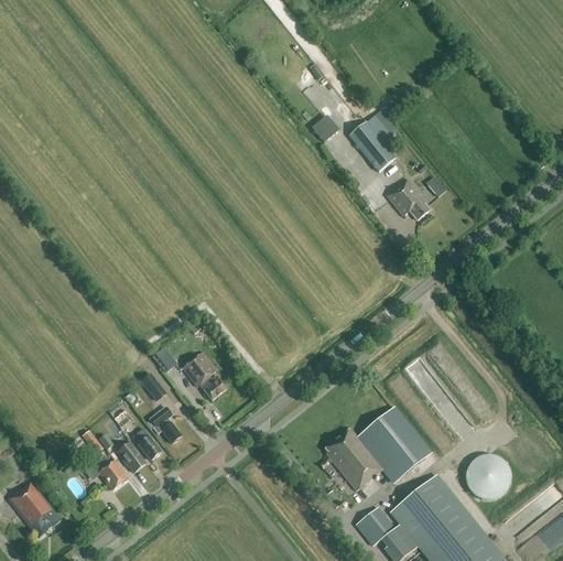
[(314,64),(310,67),(317,77),(322,74),(314,64)]
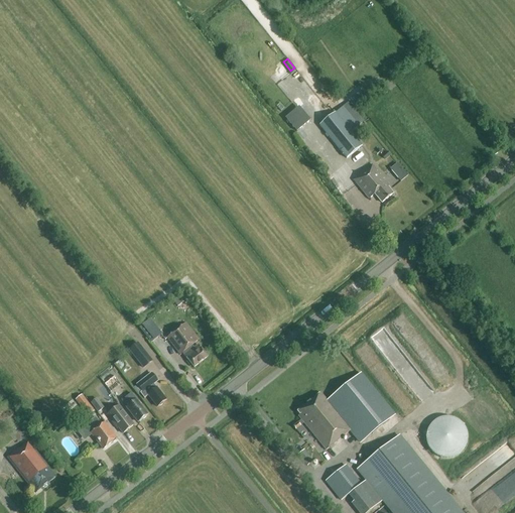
[(299,129),(313,117),(300,103),(287,115),(299,129)]
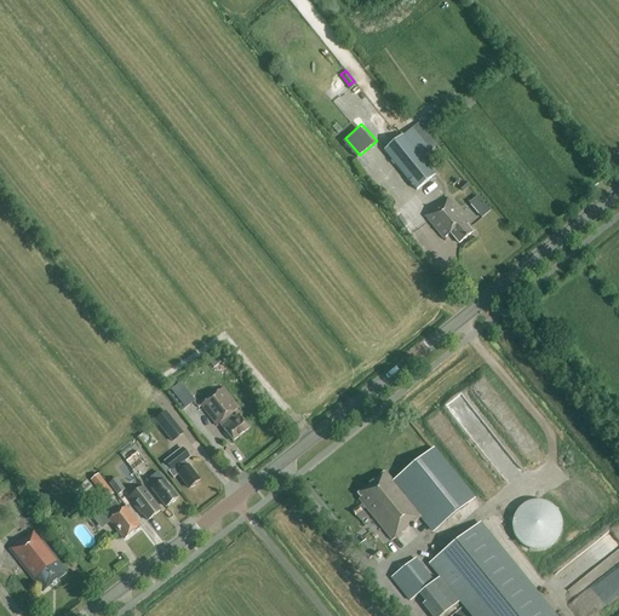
[(416,188),(434,172),(420,155),(430,148),(411,125),(383,148),(416,188)]
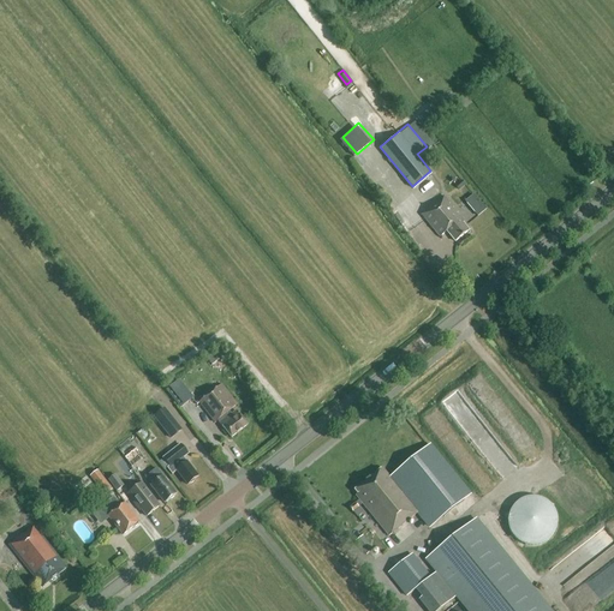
[(431,145),(427,149),(435,160),(440,156),(431,145)]
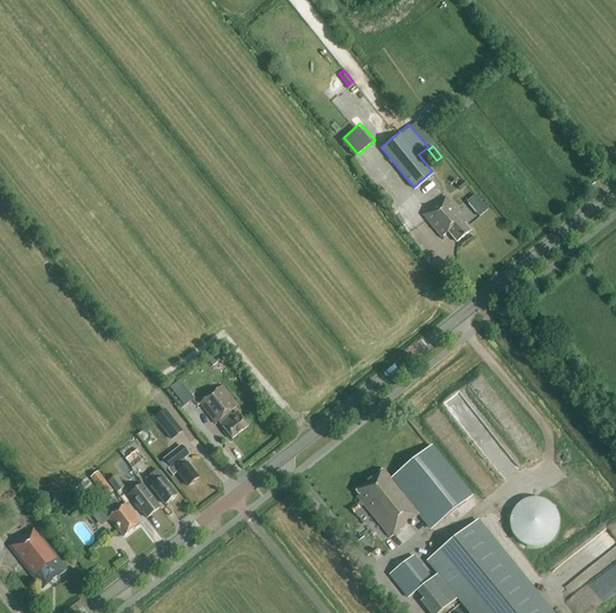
[(462,177),(457,183),(461,187),(467,182),(462,177)]
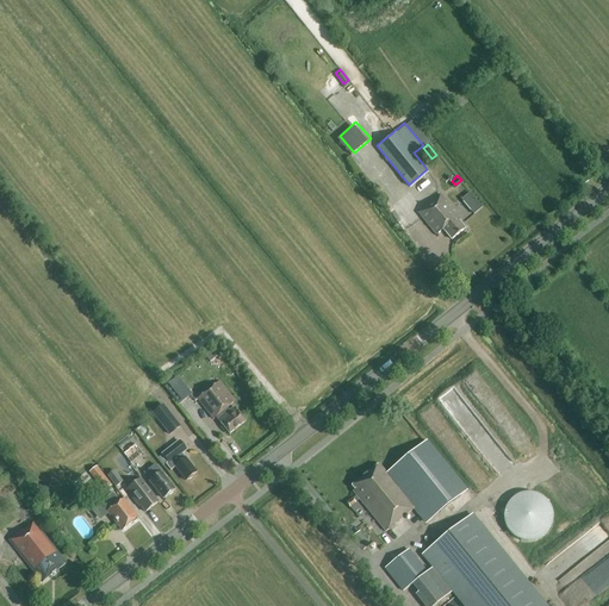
[(468,191),(461,197),(473,212),(482,205),(468,191)]
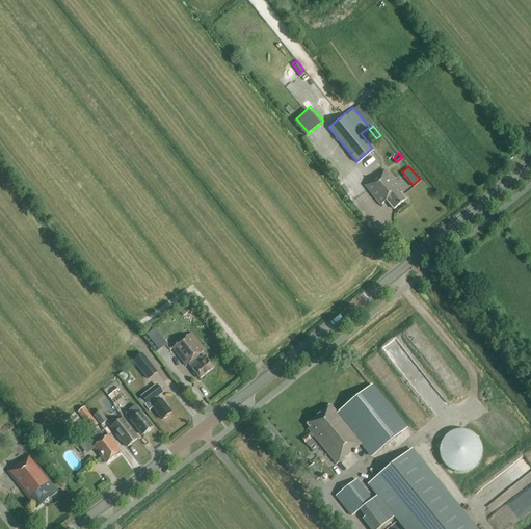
[(393,207),(404,197),(397,188),(399,187),(382,167),(363,183),(379,203),(385,197),(393,207)]
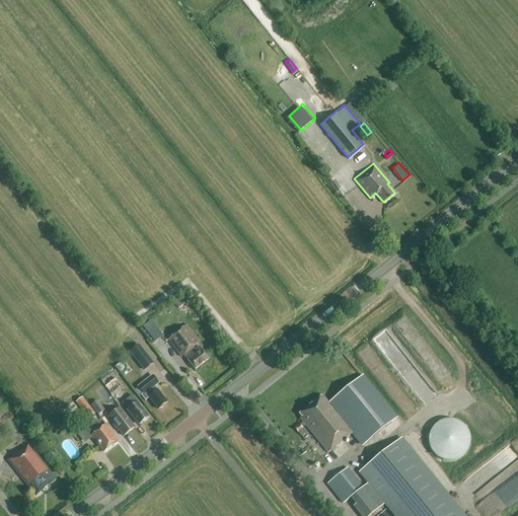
[(337,186),(344,194),(350,189),(343,179),(337,186)]
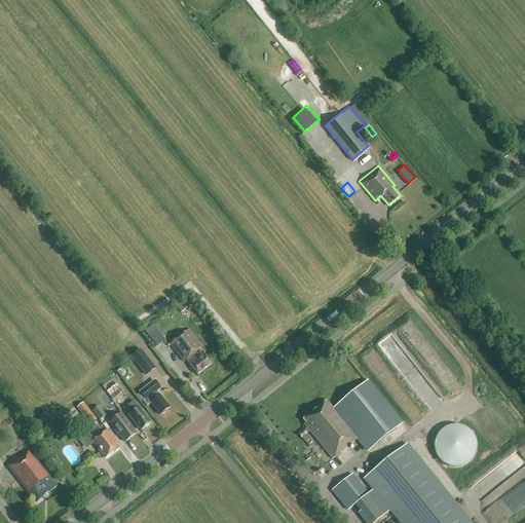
[(181,310),(187,304),(183,300),(176,304),(181,310)]
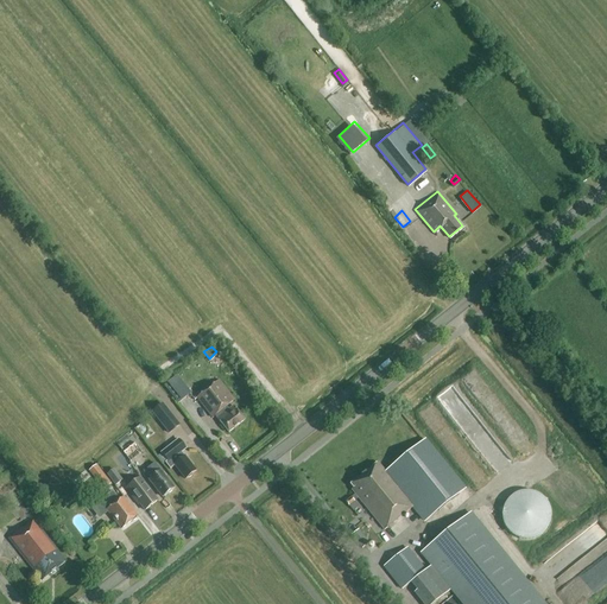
[(190,390),(176,373),(163,383),(177,401),(190,390)]
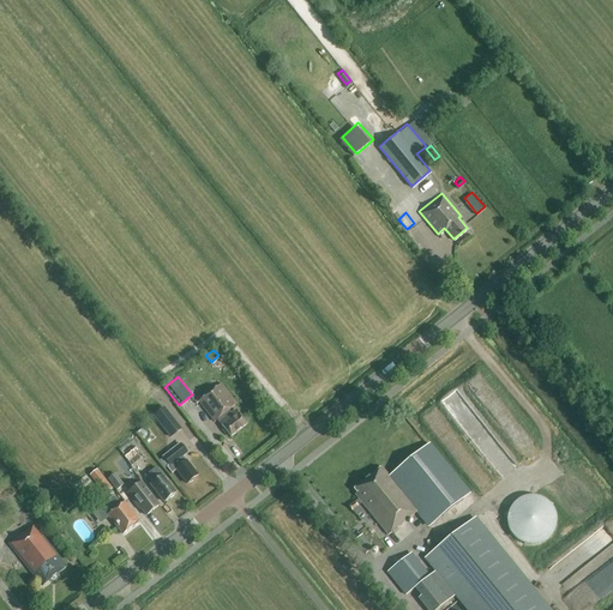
[(229,411),(227,408),(234,402),(220,382),(198,400),(212,418),(215,417),(229,435),(246,422),(234,408),(229,411)]
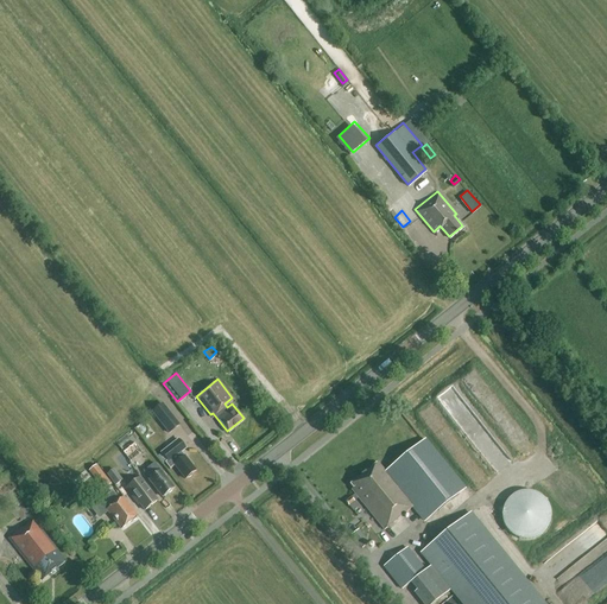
[(162,401),(151,409),(168,430),(177,421),(162,401)]
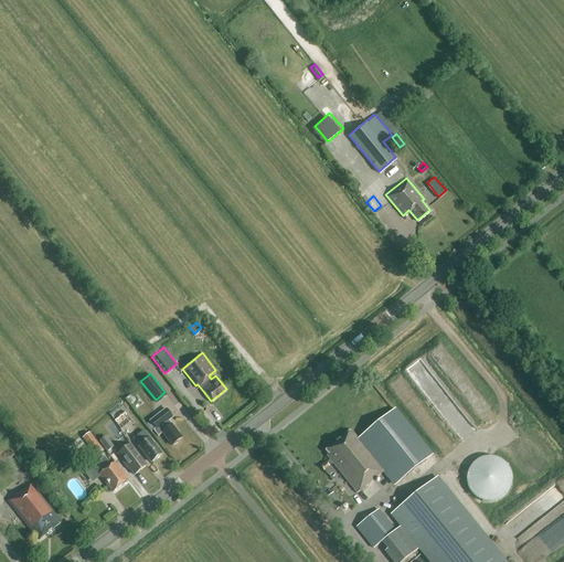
[(131,391),(125,395),(131,404),(135,401),(136,398),(131,391)]
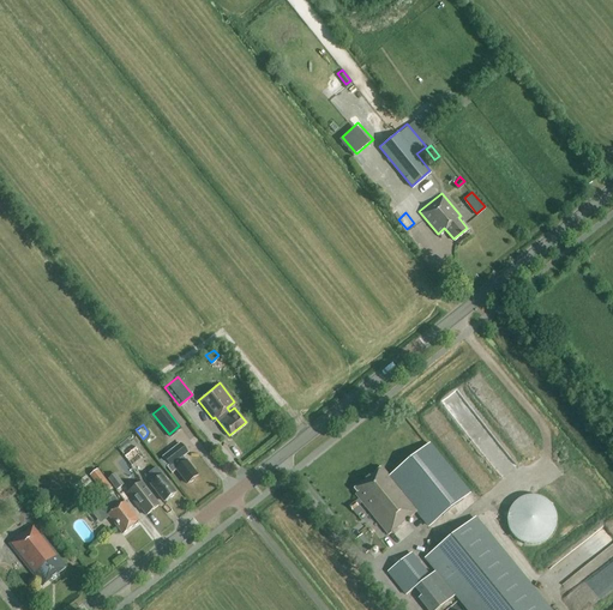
[(185,459),(181,453),(186,450),(179,441),(162,454),(168,463),(166,465),(169,471),(175,467),(186,482),(197,473),(185,459)]
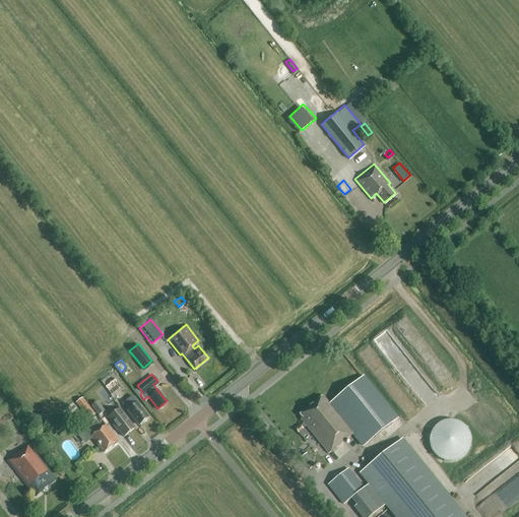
[(111,393),(121,385),(115,376),(104,385),(111,393)]
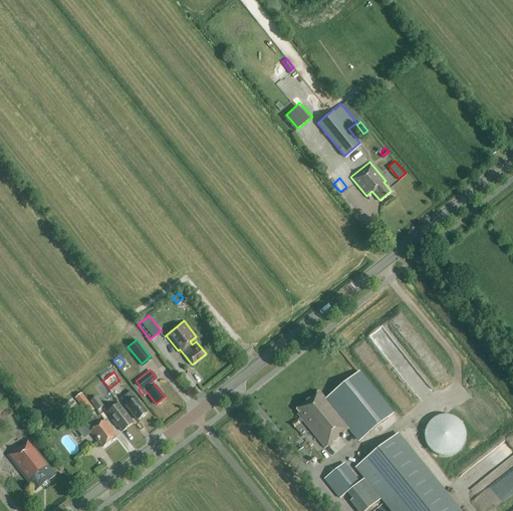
[(359,372),(326,399),(348,426),(359,440),(393,413),(359,372)]
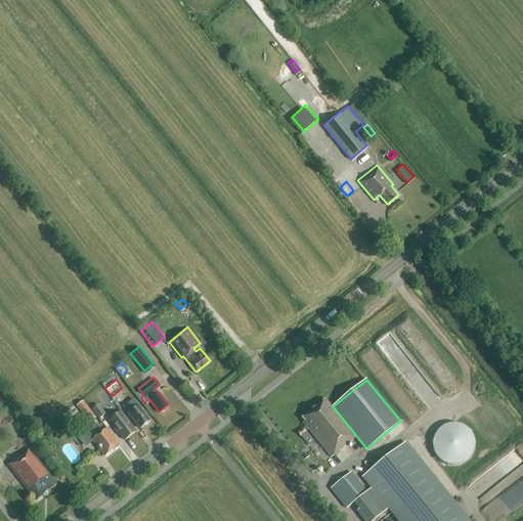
[(137,404),(132,397),(126,402),(128,405),(126,407),(128,411),(127,411),(138,427),(148,419),(137,404)]
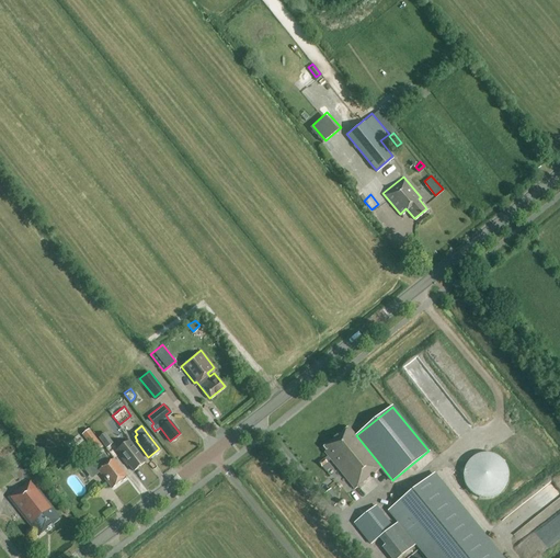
[(356,435),(347,425),(322,445),(324,448),(323,450),(327,454),(318,460),(321,465),(330,458),(353,487),(380,465),(356,435)]
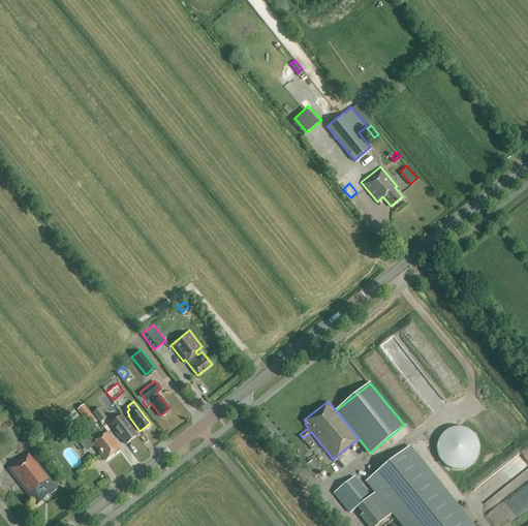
[(89,424),(95,419),(83,402),(75,407),(89,424)]
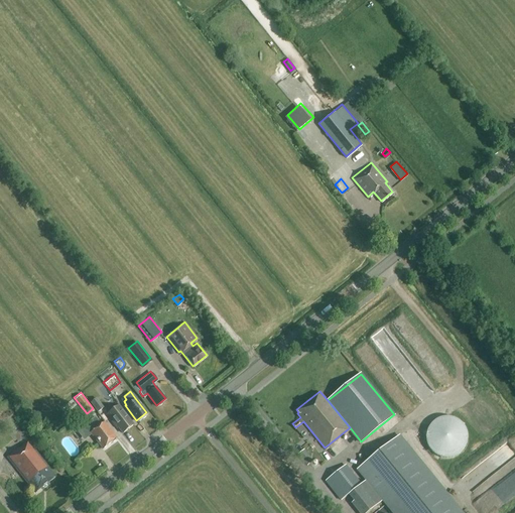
[(97,410),(103,405),(96,396),(89,400),(97,410)]
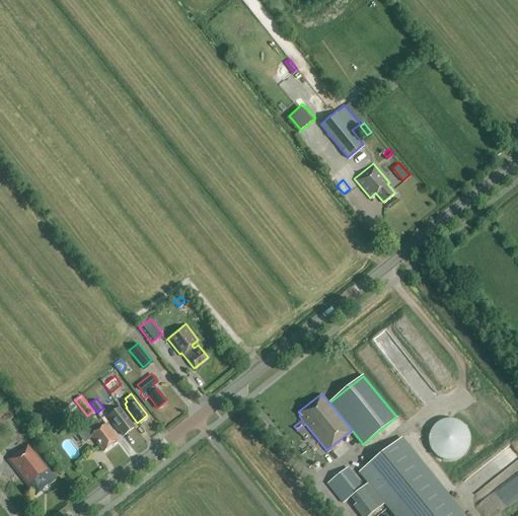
[(123,434),(133,426),(119,407),(106,416),(117,429),(118,428),(123,434)]
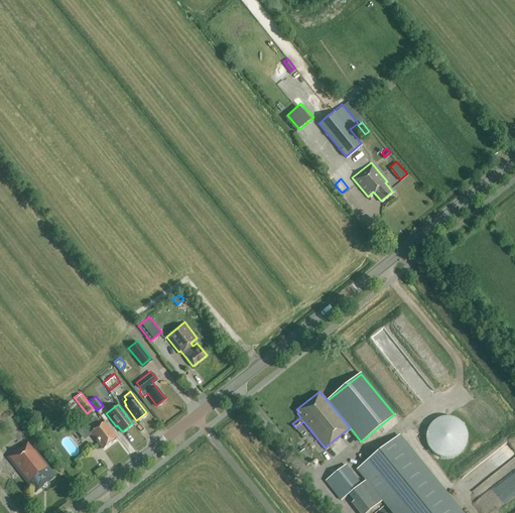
[(489,428),(498,414),(489,408),(480,423),(489,428)]
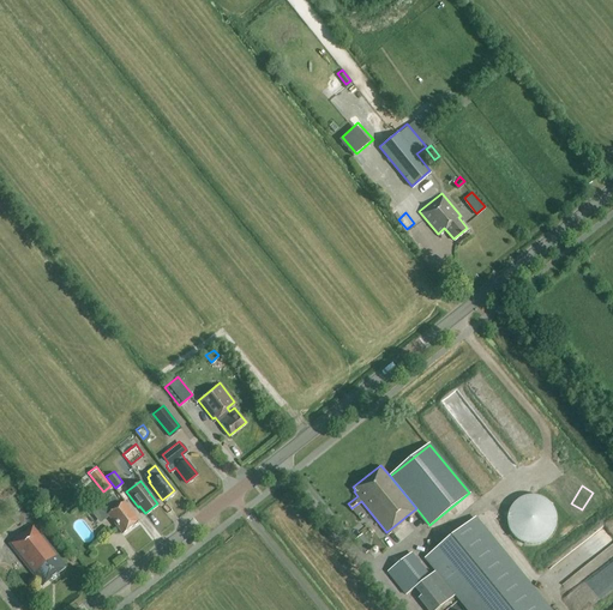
[(120,503),(112,494),(94,507),(102,517),(107,513),(121,531),(137,519),(122,500),(120,503)]
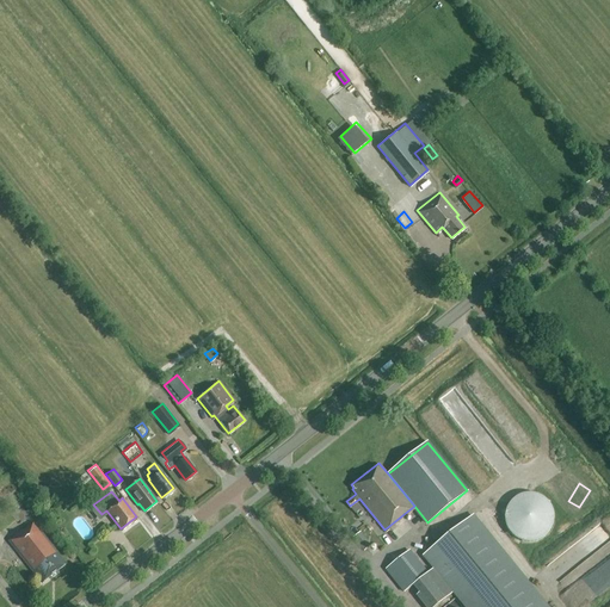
[(503,512),(503,516),(504,521),(505,526),(507,531),(511,534),(516,537),(521,539),(525,540),(530,540),(535,539),(540,537),(543,534),(547,531),(549,526),(552,521),(552,516),(552,512),(550,507),(548,502),(546,499),(541,495),(537,493),(533,491),(528,491),(522,491),(517,493),(513,495),(510,499),(506,502),(504,507),(503,512)]
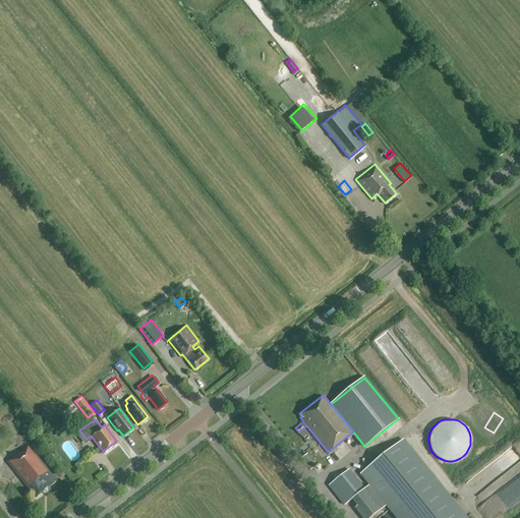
[(398,517),(465,517),(400,438),(360,470),(398,517)]
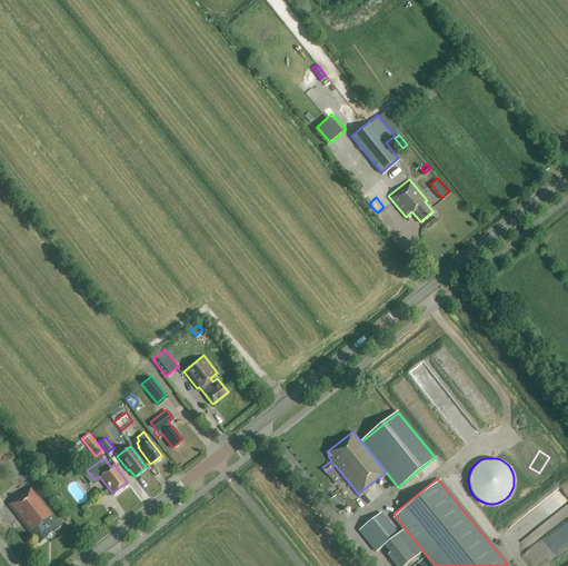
[(38,542),(60,524),(30,485),(7,503),(38,542)]
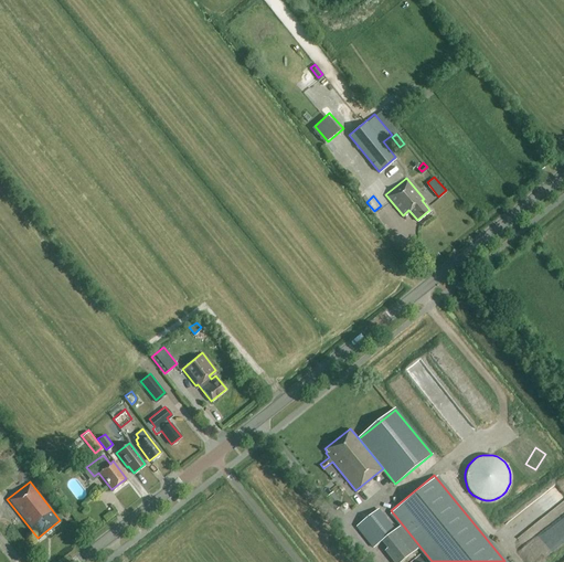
[(342,502),(331,490),(325,496),(334,508),(342,502)]
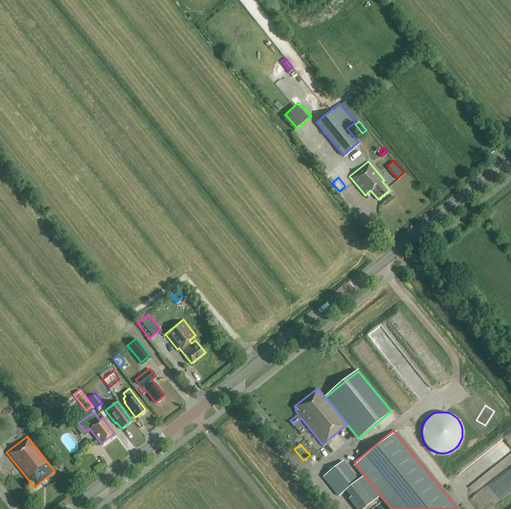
[(322,475),(338,494),(357,479),(341,460),(322,475)]
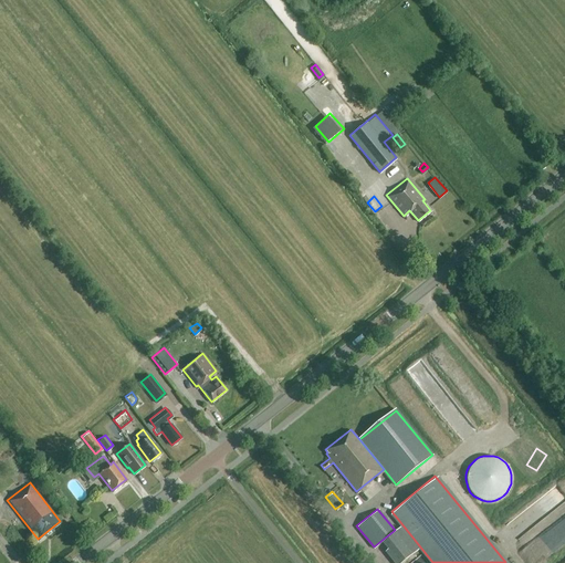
[(395,562),(398,562),(418,548),(400,525),(393,531),(378,543),(395,562)]
